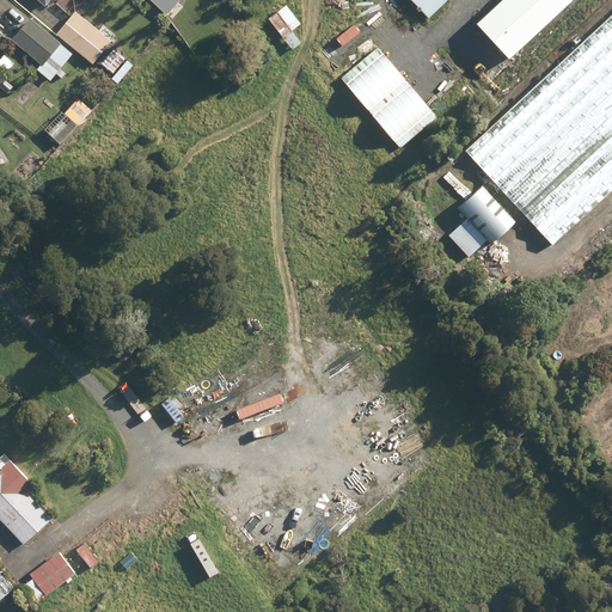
[(148,0),(165,16),(178,0),(148,0)]
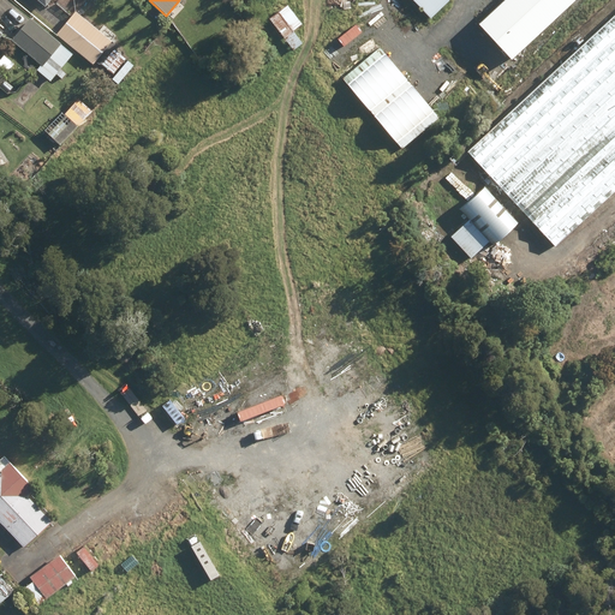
[(412,0),(430,17),(447,0),(412,0)]
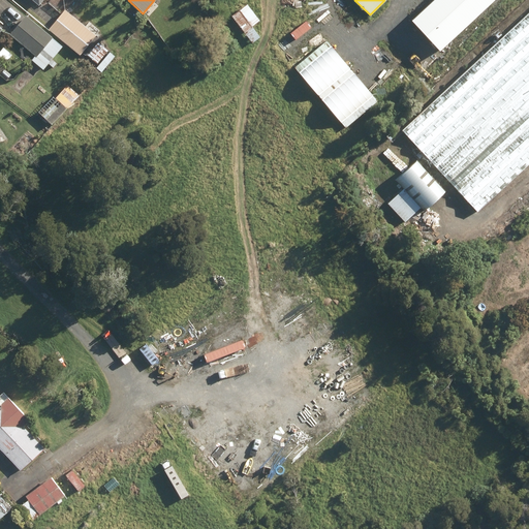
[(433,0),(412,20),(440,51),(495,0),(433,0)]
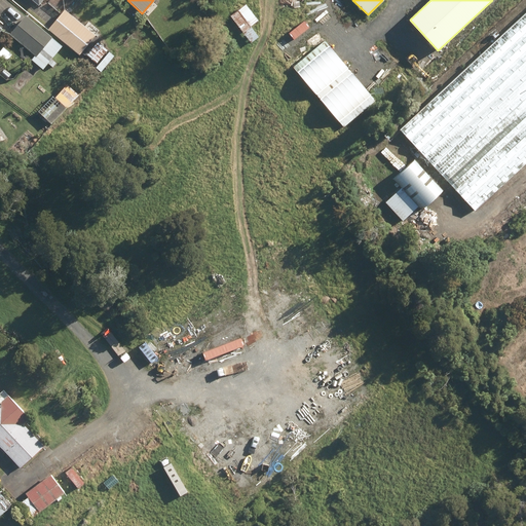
[(229,15),(250,42),(258,37),(251,27),(258,21),(246,3),(229,15)]
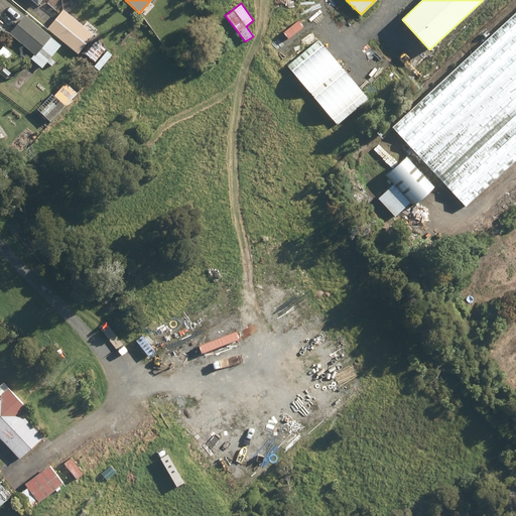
[(47,29),(77,53),(93,33),(63,9),(47,29)]
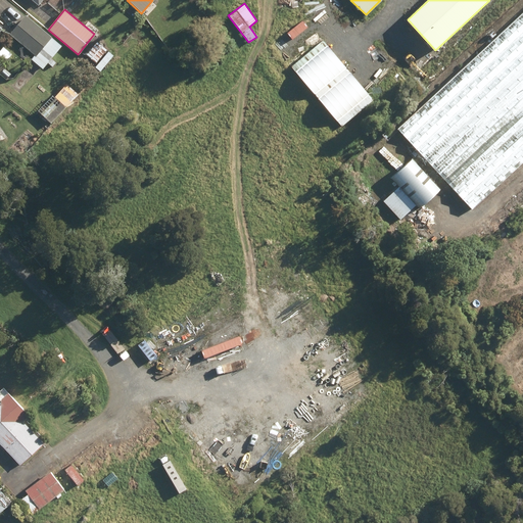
[(522,12),(397,129),(471,209),(522,161),(522,12)]
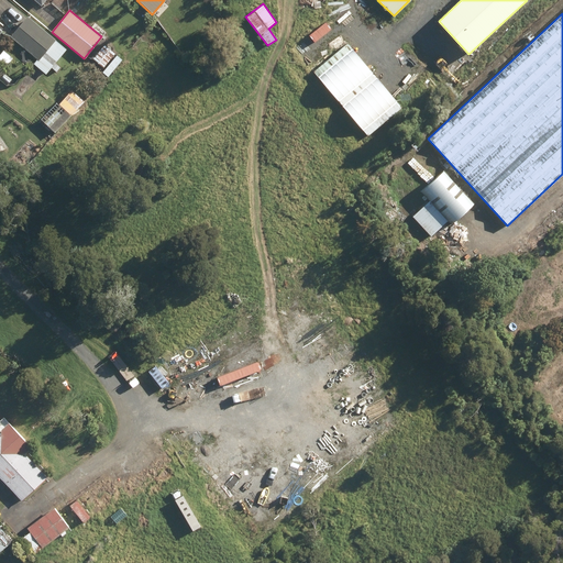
[(36,63),(46,72),(65,50),(28,17),(10,36),(39,61),(36,63)]
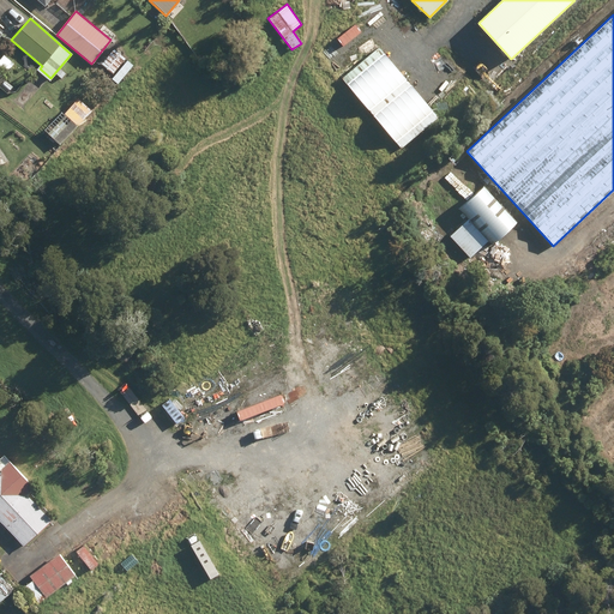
[(100,62),(112,73),(125,58),(114,48),(106,58),(104,56),(100,62)]
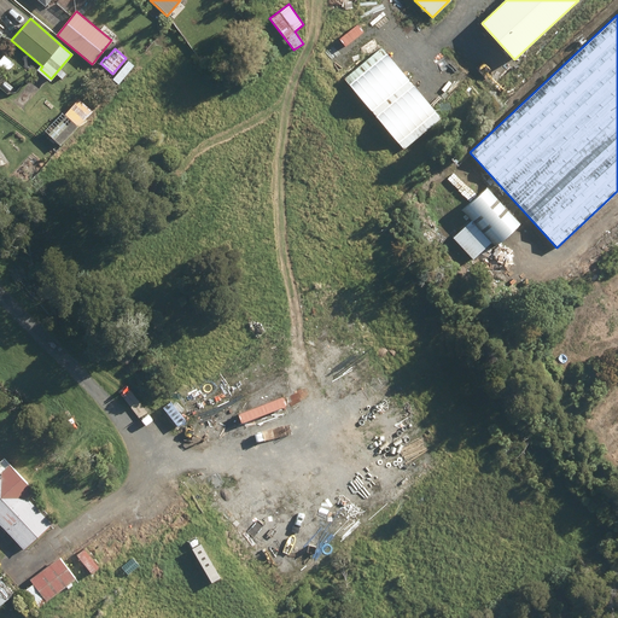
[(0,58),(0,66),(7,74),(15,64),(4,56),(0,58)]
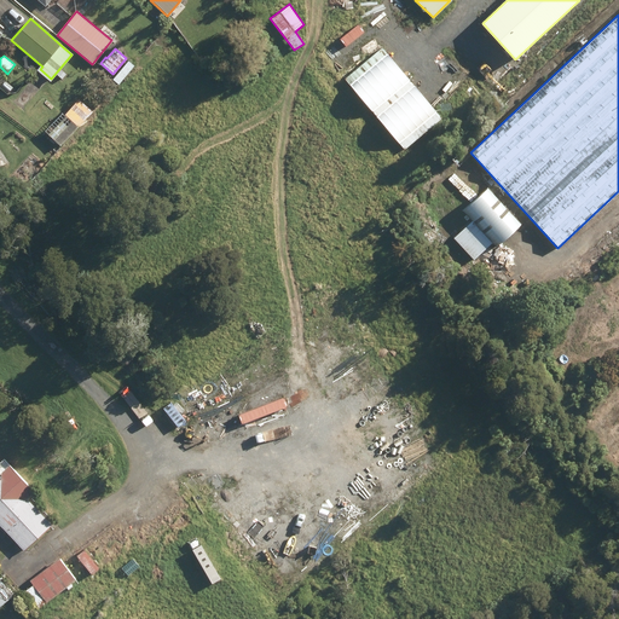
[(113,80),(119,85),(134,67),(127,61),(113,80)]
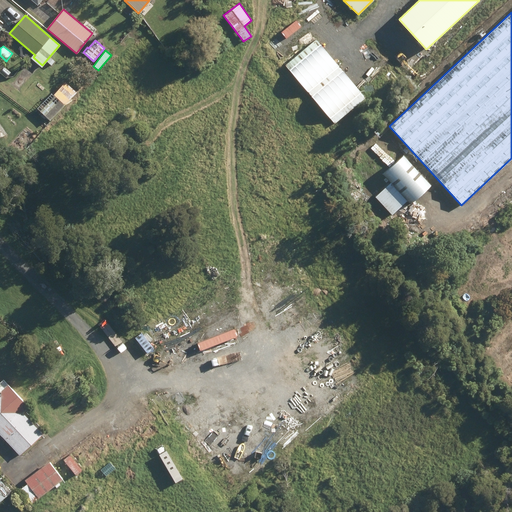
[(46,62),(51,66),(55,62),(50,58),(46,62)]
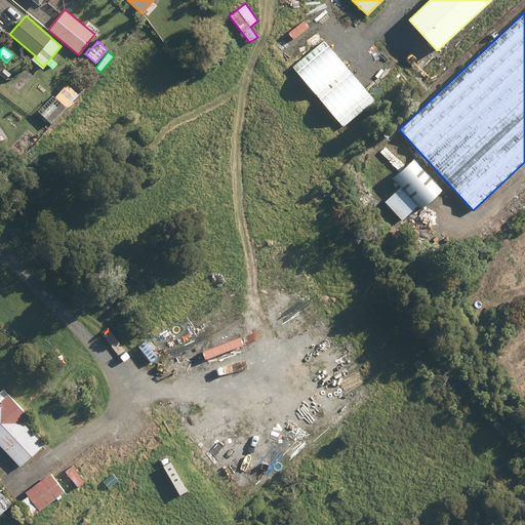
[(15,84),(22,90),(42,68),(36,62),(15,84)]
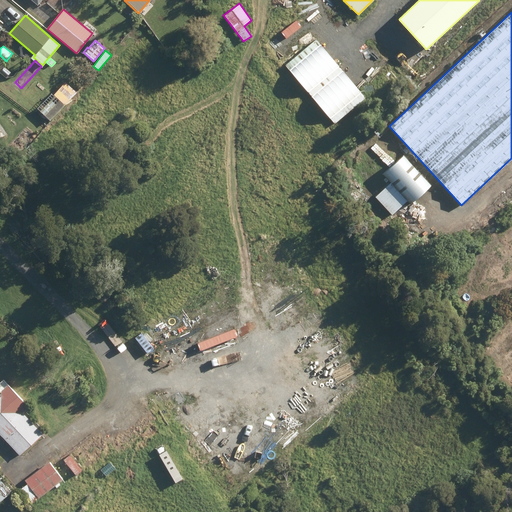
[(0,72),(6,77),(10,72),(4,67),(0,72)]
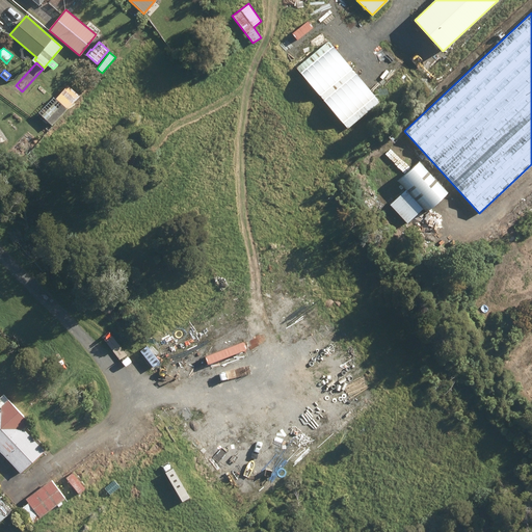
[(37,108),(53,123),(81,94),(70,83),(57,97),(52,91),(37,108)]
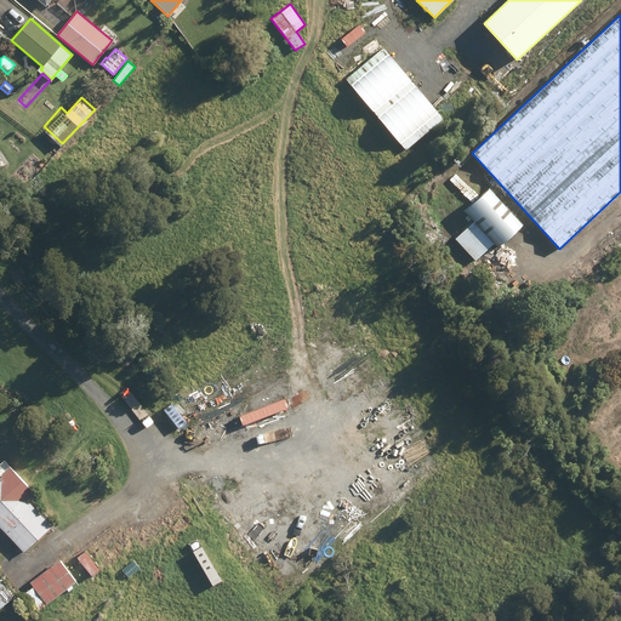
[(45,134),(38,142),(52,154),(60,146),(45,134)]
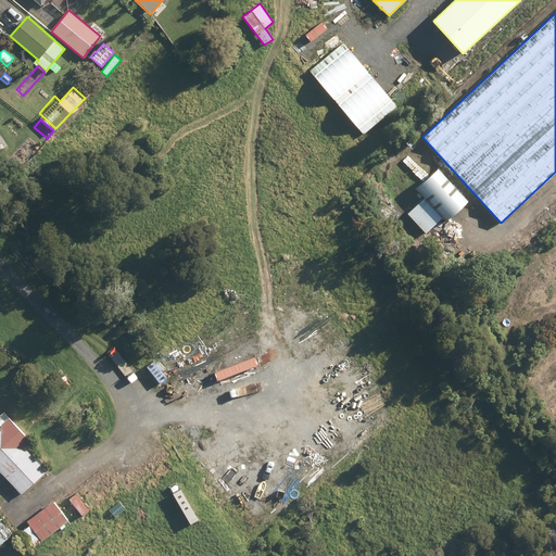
[(407,214),(426,232),(441,218),(445,223),(468,201),(438,167),(414,189),(424,199),(407,214)]
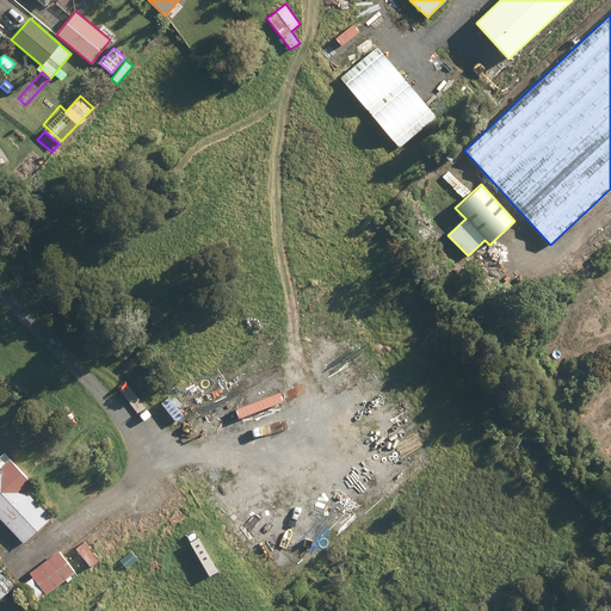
[(0,519),(23,544),(50,518),(26,492),(34,485),(8,458),(0,466),(0,519)]
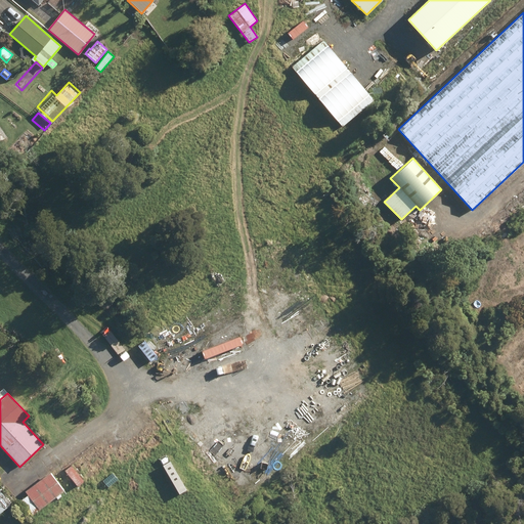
[(72,465),(64,470),(77,486),(84,481),(72,465)]
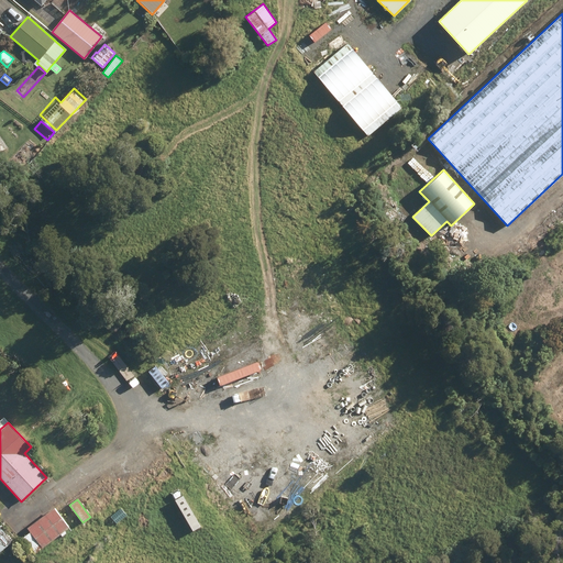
[(21,536),(35,553),(69,528),(54,508),(26,529),(30,532),(26,534),(25,532),(21,536)]
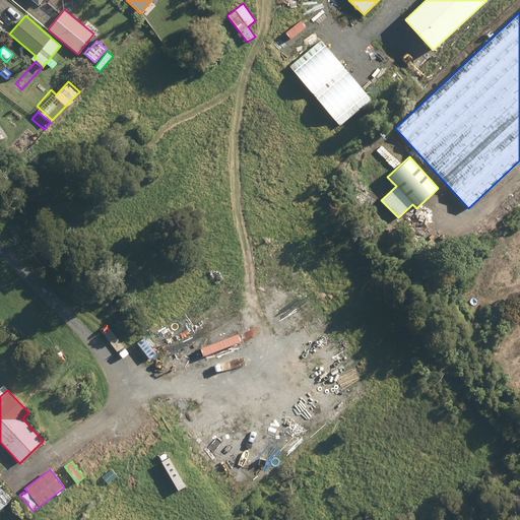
[(0,509),(11,501),(0,486),(0,509)]
